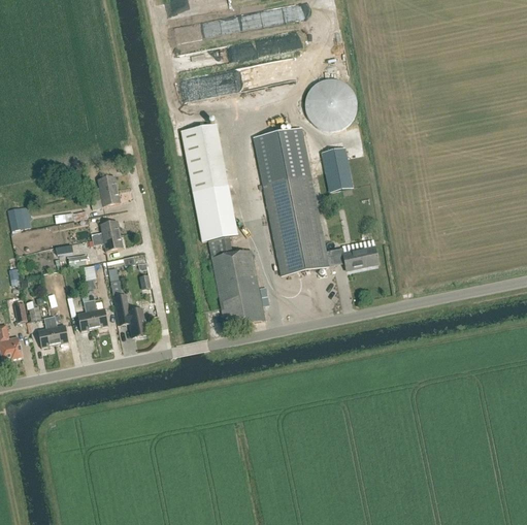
[(320,130),(327,131),(334,131),(341,129),(348,125),(353,119),(356,112),(356,104),(355,97),(352,90),(346,85),(338,80),(331,79),(323,79),(316,84),(309,89),(306,95),(304,101),(303,108),(305,115),(308,121),(314,126),(320,130)]
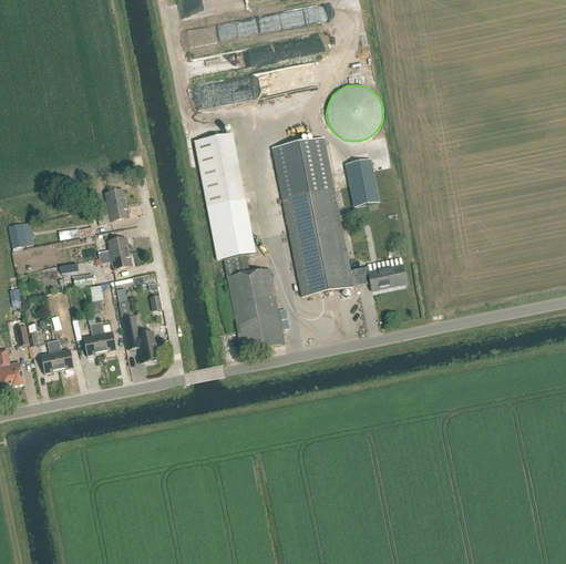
[(369,282),(370,290),(404,284),(401,265),(368,270),(367,266),(348,269),(332,186),(322,137),(270,147),(280,196),(299,296),(351,286),(351,285),(369,282)]
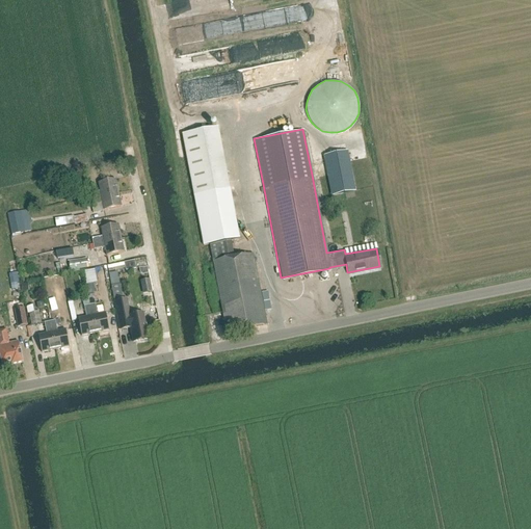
[(70,187),(81,185),(79,176),(68,178),(70,187)]
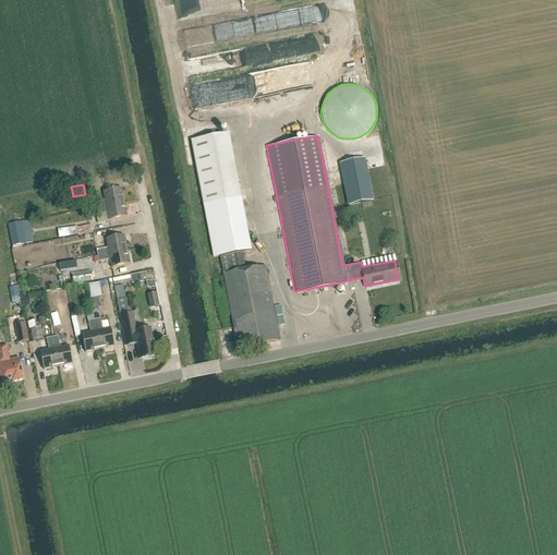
[(94,205),(123,200),(121,184),(103,188),(105,197),(93,200),(94,205)]
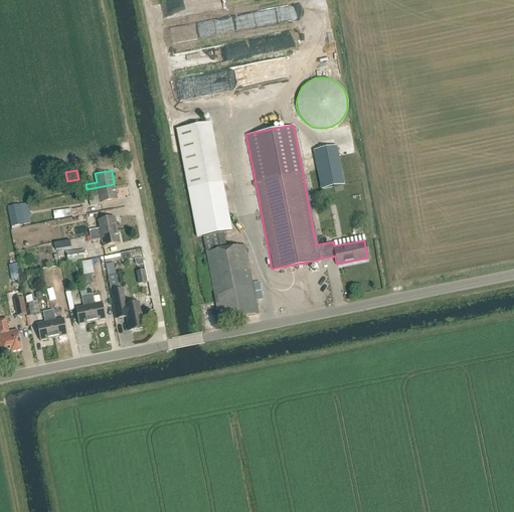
[(114,184),(87,189),(90,202),(117,197),(114,184)]
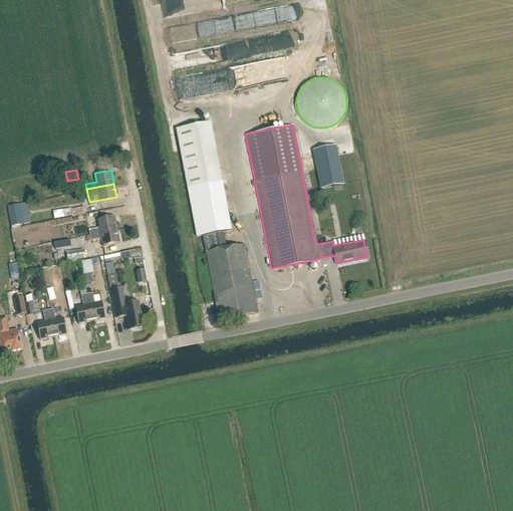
[(5,205),(9,225),(23,222),(18,202),(5,205)]
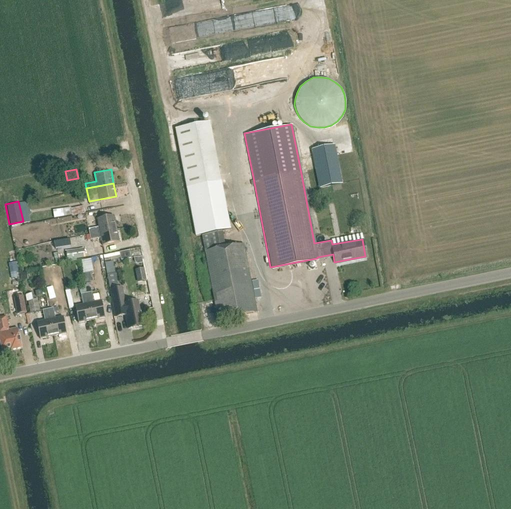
[(72,204),(74,212),(88,209),(86,201),(72,204)]
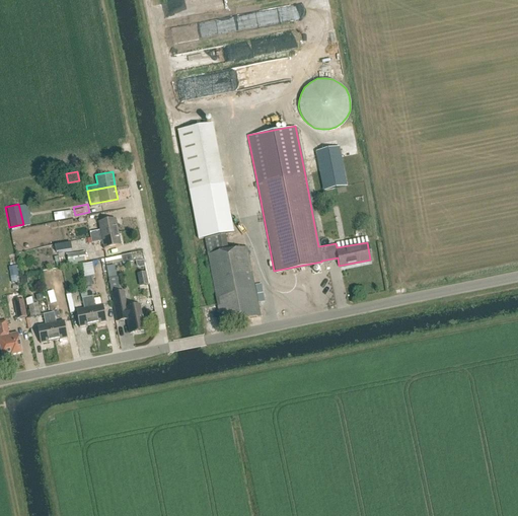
[(202,236),(217,233),(232,230),(231,224),(228,225),(226,213),(228,213),(227,207),(194,213),(198,237),(202,236)]
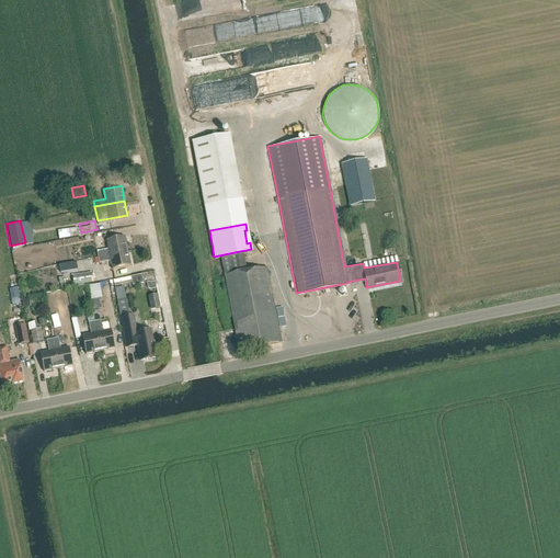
[(59,237),(79,234),(77,225),(58,228),(59,237)]
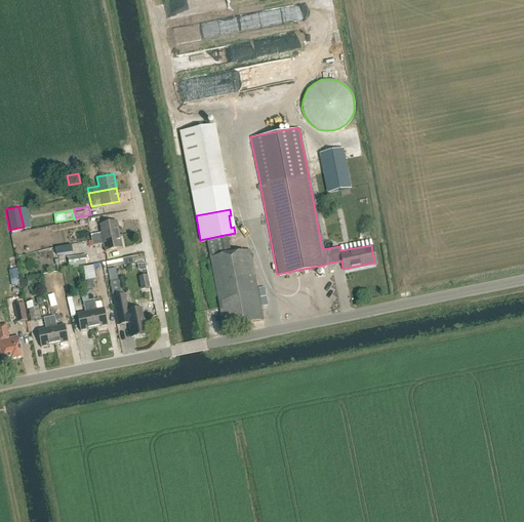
[(91,237),(118,232),(116,217),(99,222),(101,230),(90,232),(91,237)]
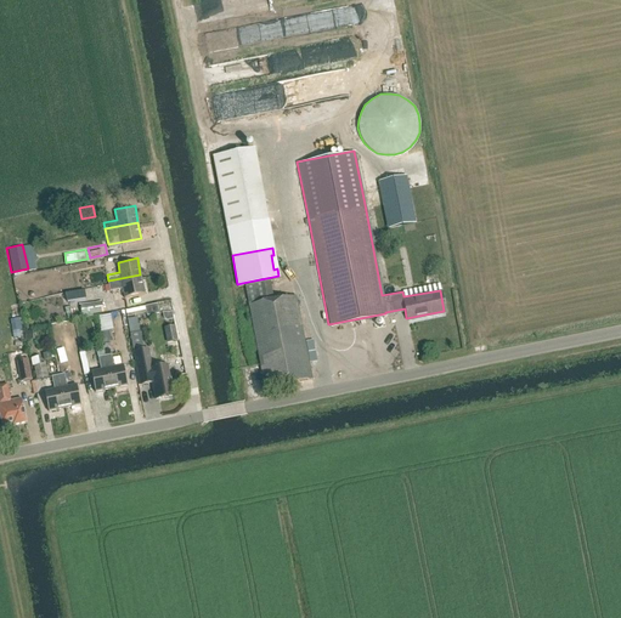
[(78,268),(92,267),(91,259),(77,261),(78,268)]
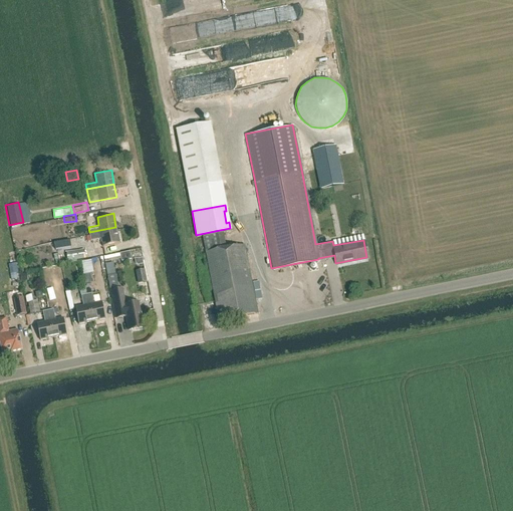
[(115,227),(89,232),(89,233),(90,237),(101,235),(102,244),(118,240),(115,227)]
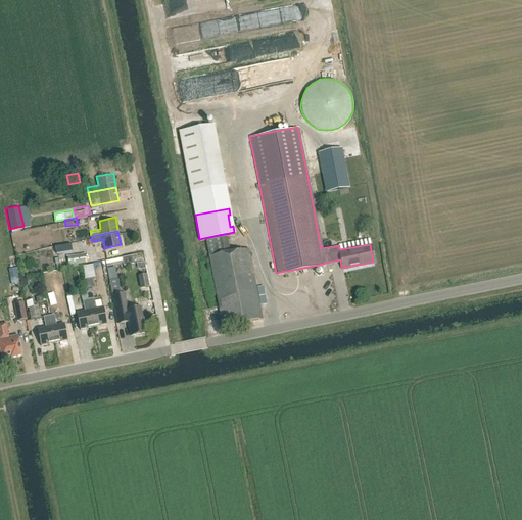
[(220,326),(225,325),(249,320),(261,318),(247,248),(222,252),(206,255),(220,326)]
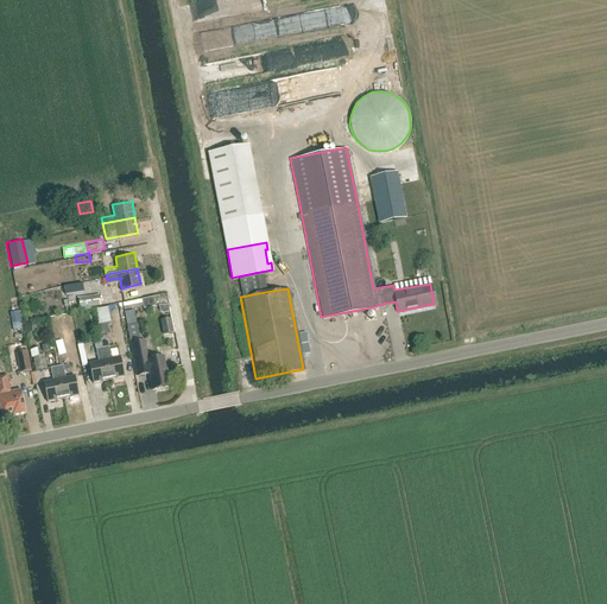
[(111,302),(100,304),(103,330),(114,328),(111,302)]
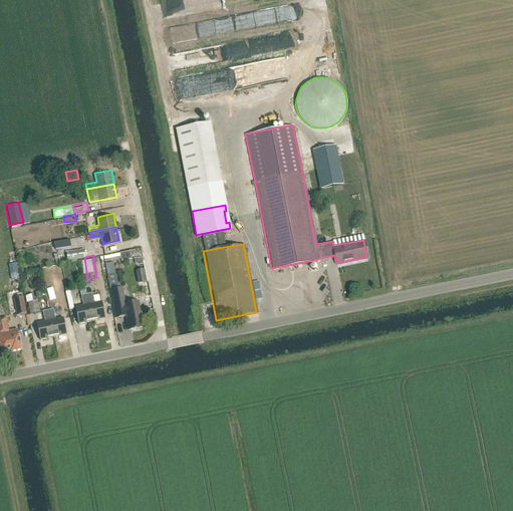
[(112,260),(104,262),(106,274),(114,272),(112,260)]
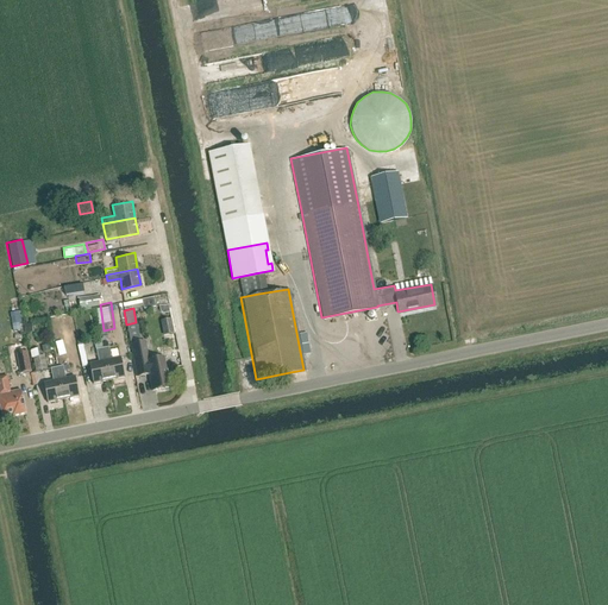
[(95,346),(102,345),(100,335),(92,336),(94,347),(95,346)]
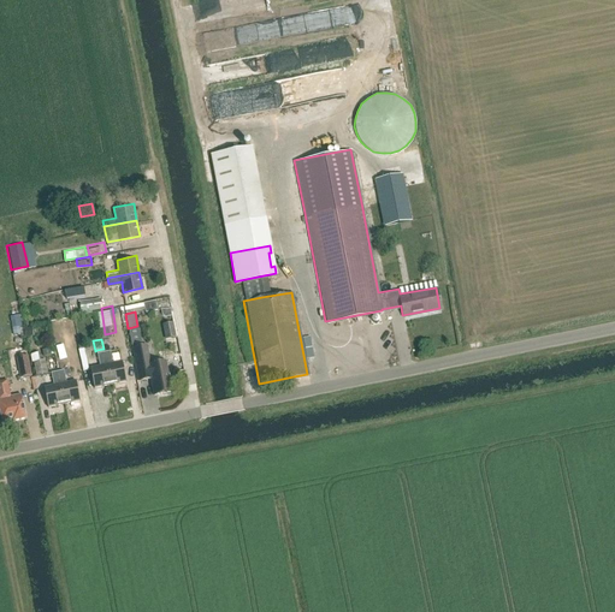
[(149,362),(146,343),(131,345),(137,379),(149,376),(152,393),(170,390),(164,360),(149,362)]
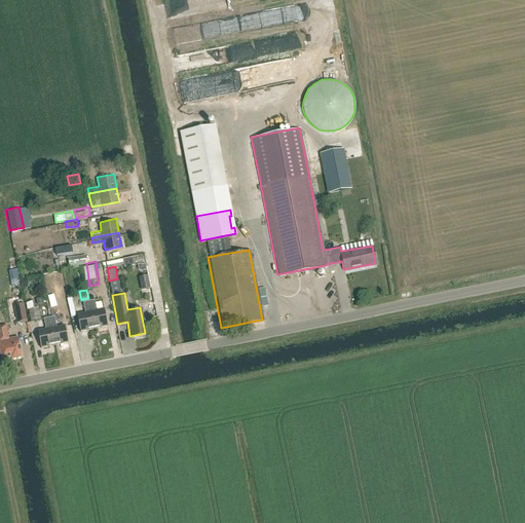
[(88,298),(94,326),(107,324),(104,306),(96,308),(94,297),(88,298)]
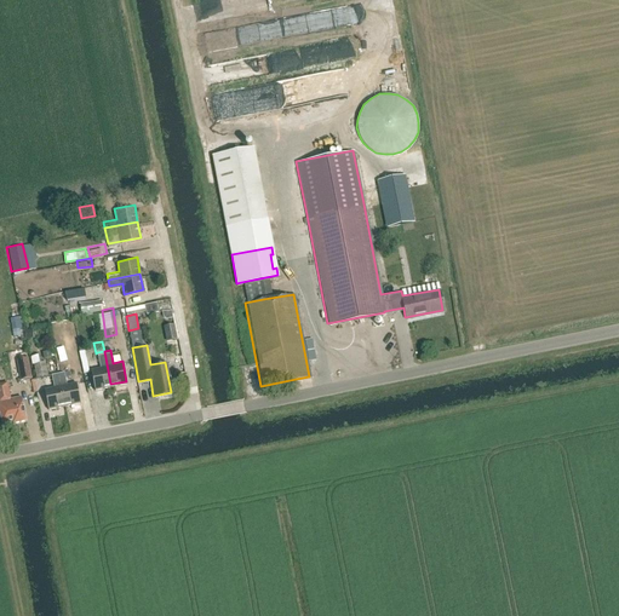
[(95,387),(110,384),(104,351),(97,352),(99,366),(90,367),(95,387)]
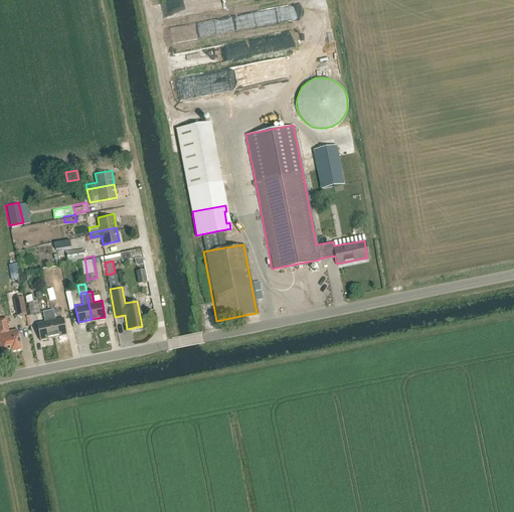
[(34,299),(33,293),(27,294),(30,312),(40,311),(37,299),(34,299)]
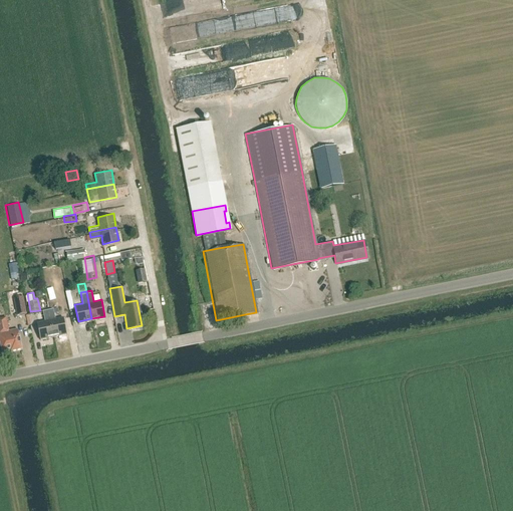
[(25,312),(22,295),(12,297),(16,314),(25,312)]
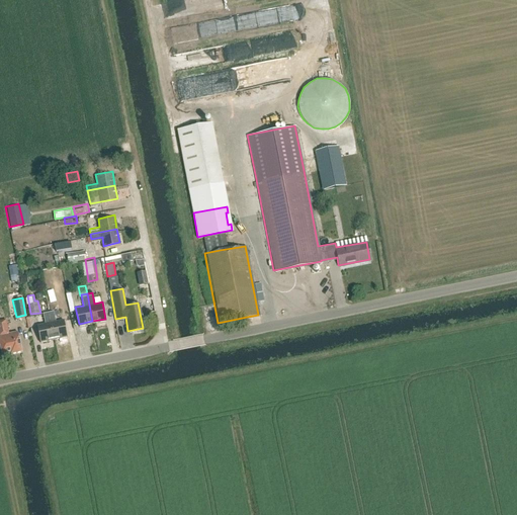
[(39,340),(53,337),(48,310),(42,311),(45,322),(36,324),(39,340)]
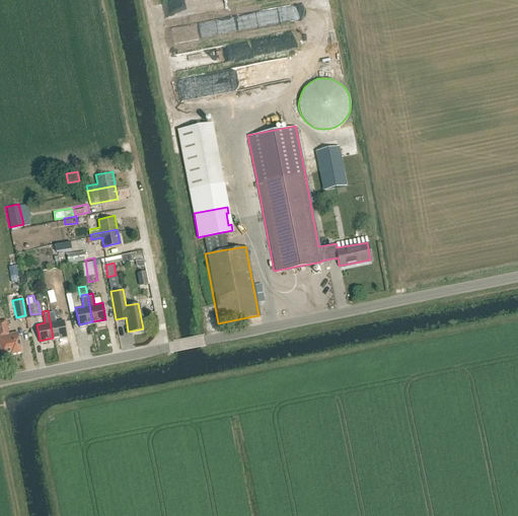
[(48,310),(53,338),(66,336),(63,318),(55,320),(53,310),(48,310)]
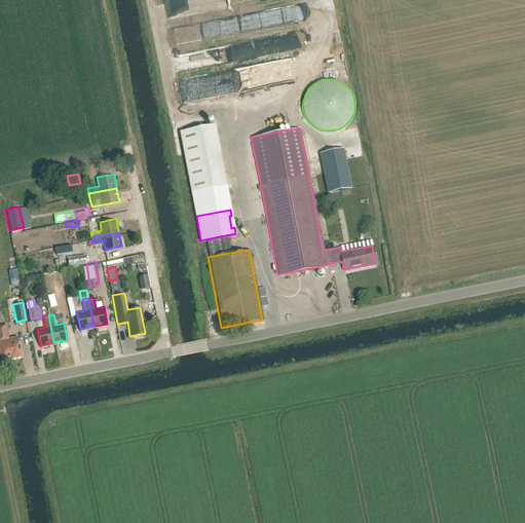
[(7,337),(4,323),(0,323),(0,358),(9,356),(10,358),(21,356),(16,335),(7,337)]
